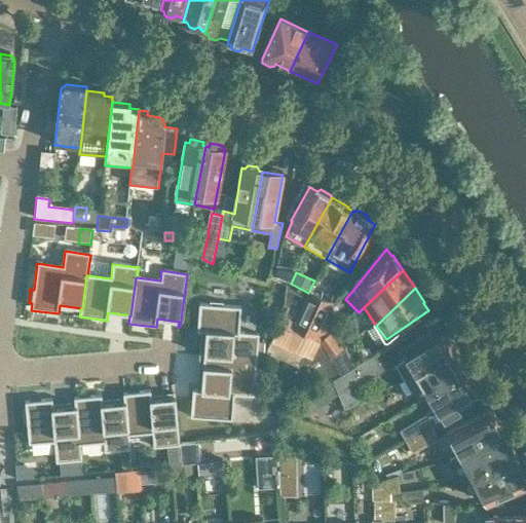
[(320,343),(321,342),(316,340),(292,329),(299,312),(300,310),(301,310),(307,299),(286,290),(284,307),(288,309),(272,343),(304,358),(301,364),(322,372),(329,386),(334,383),(340,379),(330,362),(320,343)]
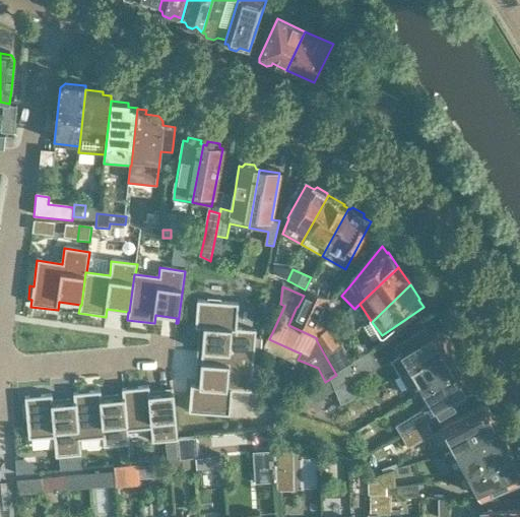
[(307,289),(304,296),(298,307),(297,307),(296,309),(288,325),(313,336),(320,321),(329,300),(307,289)]
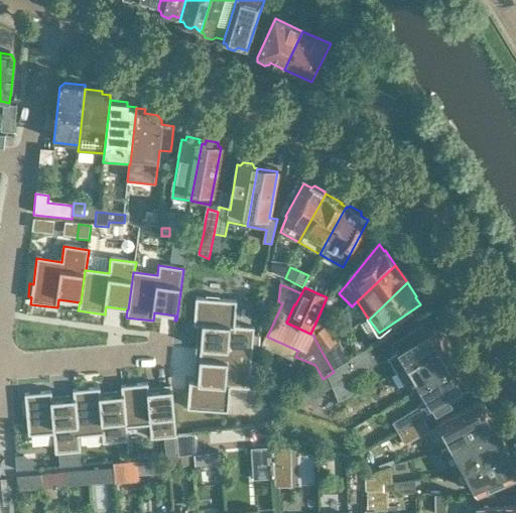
[(251,359),(253,329),(234,328),(236,302),(196,299),(194,327),(202,327),(200,349),(223,351),(223,357),(251,359)]
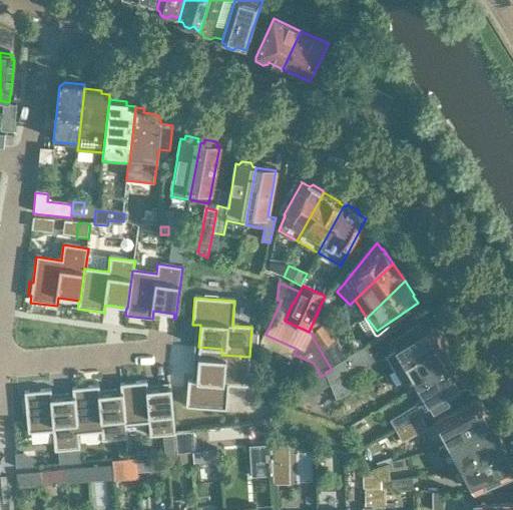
[(316,317),(309,332),(313,334),(326,324),(316,317)]
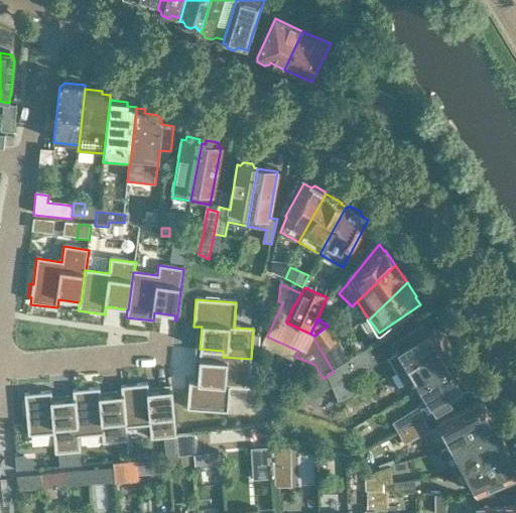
[(328,326),(314,336),(313,337),(324,355),(339,343),(340,342),(328,326)]
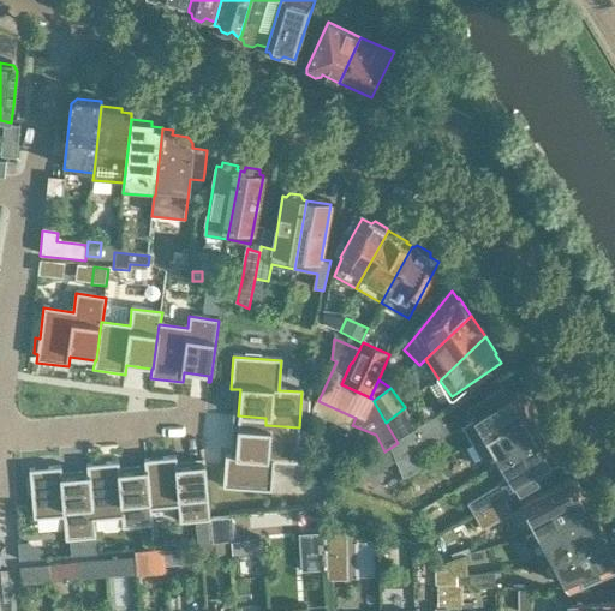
[(477,445),(532,412),(533,409),(535,403),(527,393),(523,390),(509,399),(506,393),(499,389),(469,407),(476,419),(464,426),(477,445)]
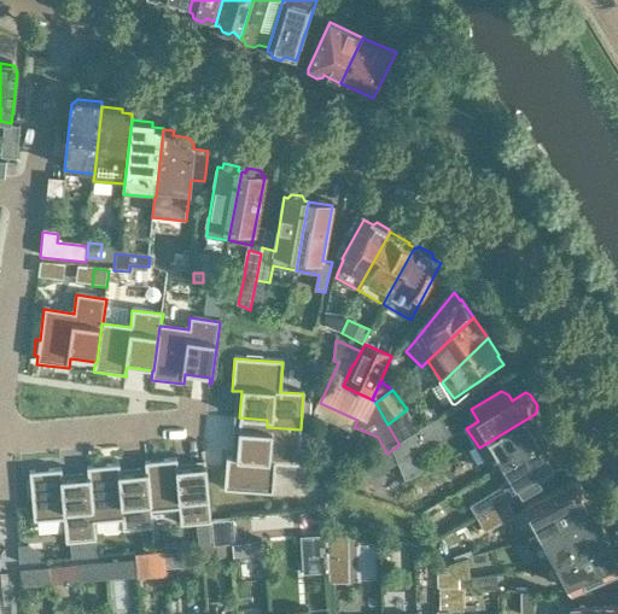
[(419,432),(406,410),(388,425),(400,445),(420,433),(419,432)]
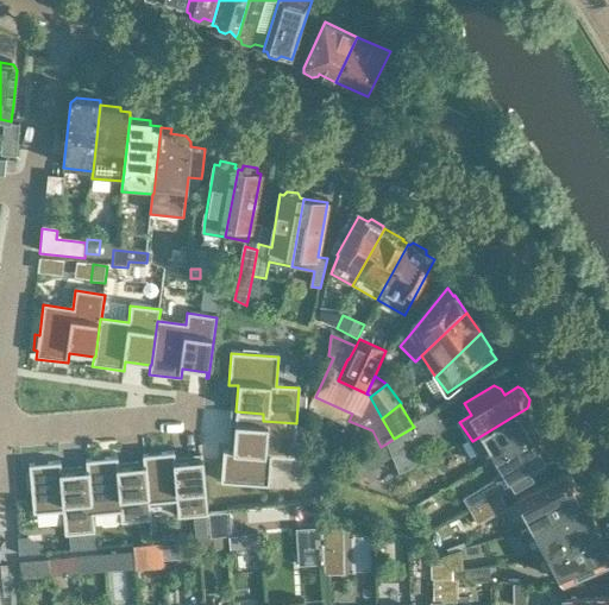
[(495,462),(542,433),(527,408),(472,441),(487,465),(494,460),(495,462)]
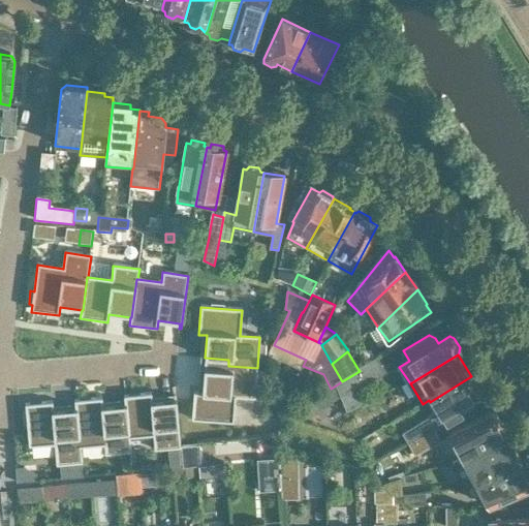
[(255,400),(257,368),(228,366),(228,360),(205,358),(203,394),(194,393),(192,421),(234,424),(236,399),(255,400)]
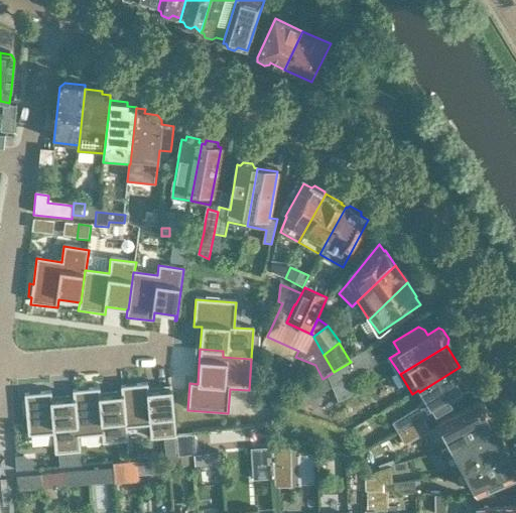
[(380,364),(371,350),(371,349),(350,361),(351,362),(334,372),(328,376),(335,392),(334,392),(339,403),(354,396),(348,381),(355,378),(380,364)]
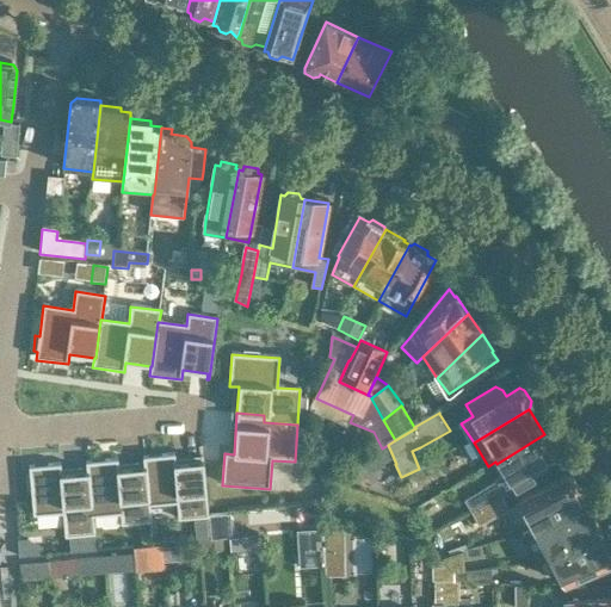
[(545,433),(544,434),(497,464),(505,478),(466,502),(471,513),(501,496),(517,488),(534,477),(547,470),(547,464),(544,460),(557,451),(559,444),(553,435),(545,433)]
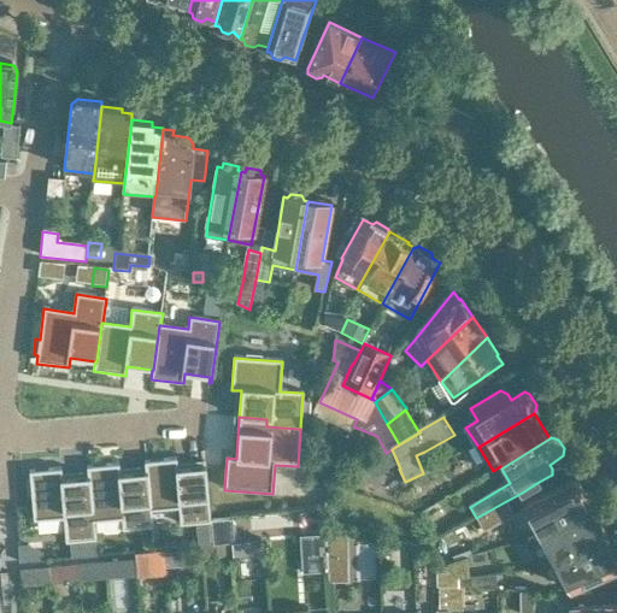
[(211,524),(205,461),(203,463),(203,467),(177,469),(177,460),(145,463),(146,472),(147,472),(151,512),(152,512),(178,510),(180,526),(211,524)]
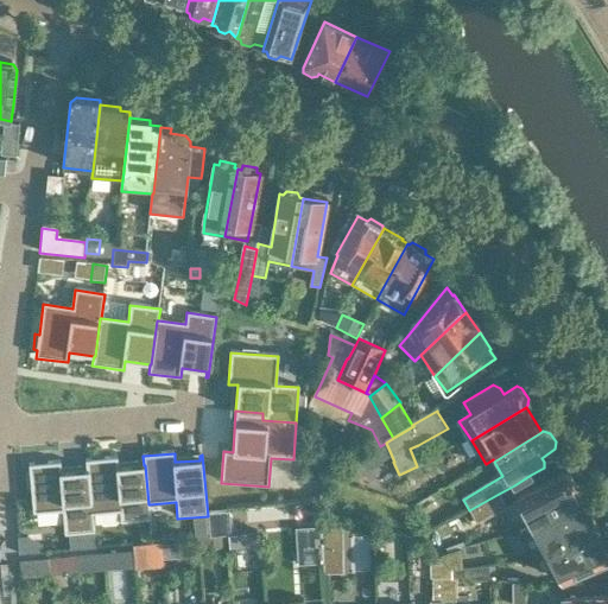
[(118,458),(86,461),(87,470),(88,470),(92,515),(93,515),(120,513),(121,523),(151,521),(150,504),(149,504),(145,465),(144,465),(119,468),(118,458)]
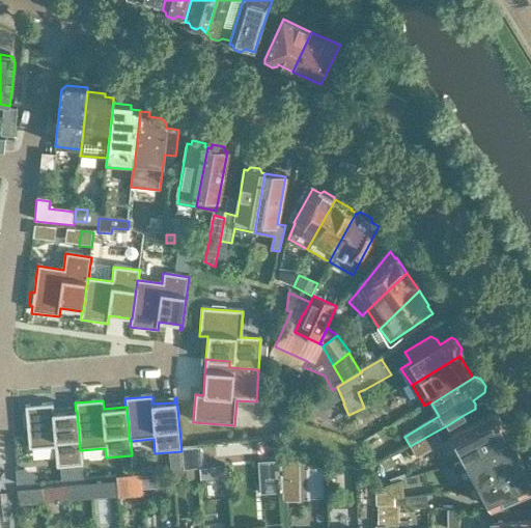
[(26,415),(23,415),(24,428),(27,428),(29,449),(55,447),(57,468),(83,466),(81,450),(80,450),(77,411),(76,411),(54,413),(53,405),(25,408),(26,415)]
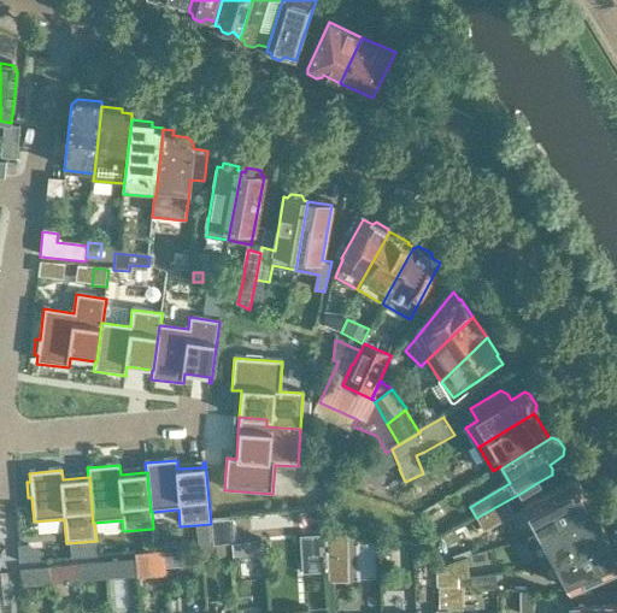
[(541,535),(593,510),(592,508),(594,505),(588,491),(583,491),(577,482),(527,507),(541,535)]
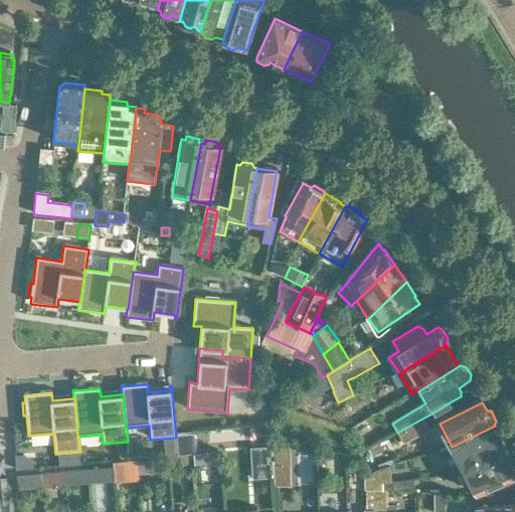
[(428,432),(422,418),(397,433),(403,445),(428,432)]
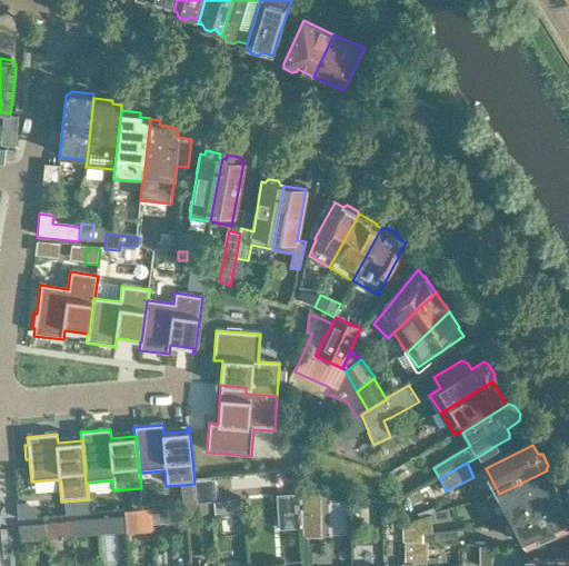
[(561,496),(547,470),(499,494),(485,502),(498,527),(513,519),(561,496)]
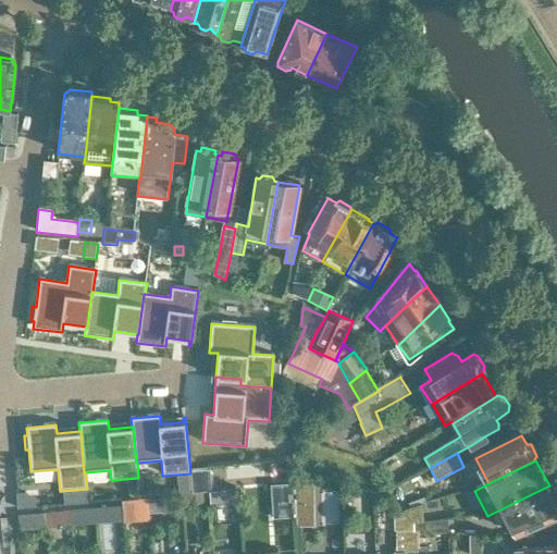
[(210,469),(190,470),(190,474),(193,494),(209,492),(212,492),(210,469)]
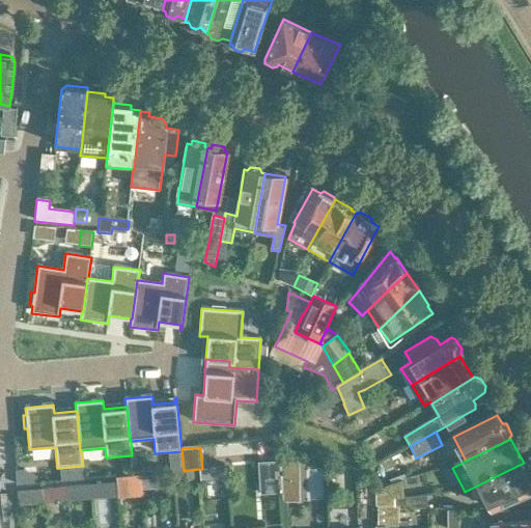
[(329,481),(329,467),(285,456),(282,470),(329,481)]
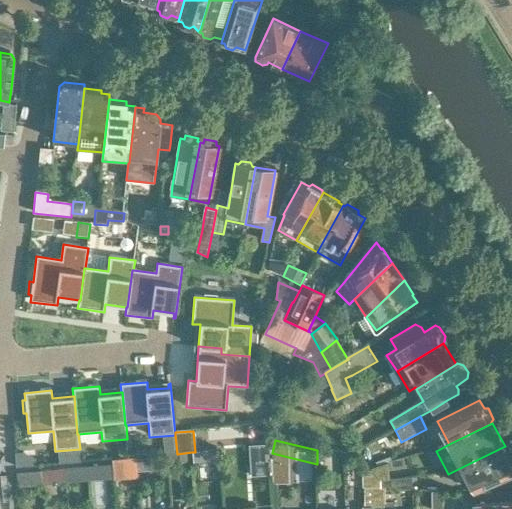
[(264,445),(250,446),(251,462),(252,477),(272,476),(272,453),(271,445),(264,445)]
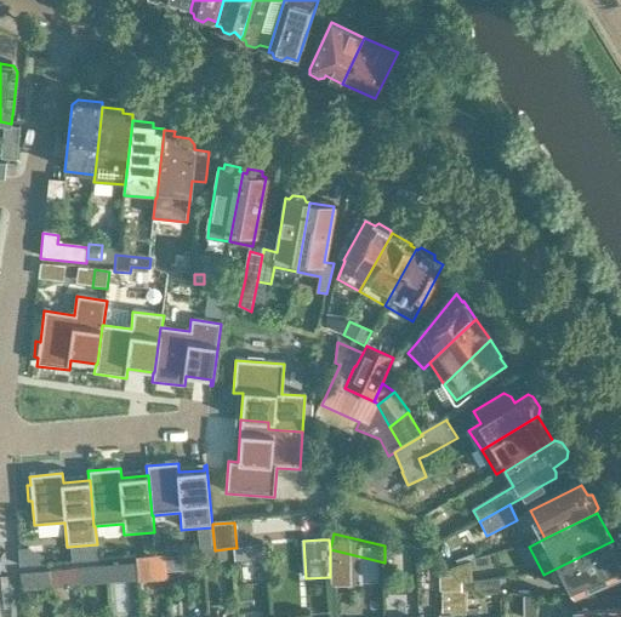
[(613,541),(560,566),(575,595),(575,600),(596,594),(596,586),(620,575),(620,548),(617,541),(613,541)]
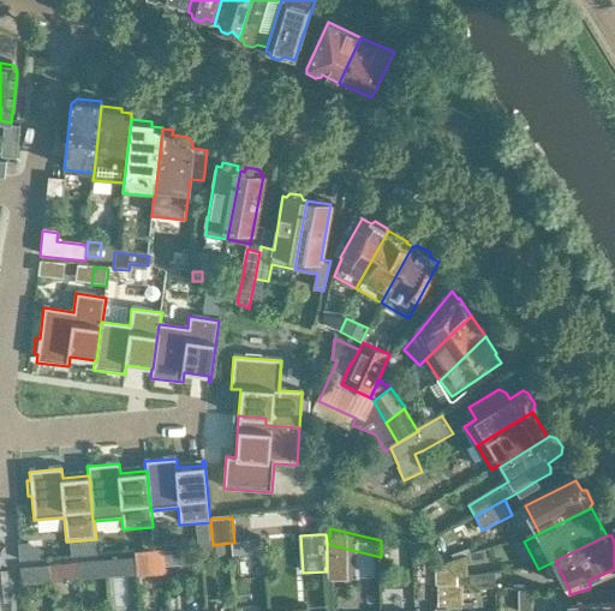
[(232,555),(231,543),(213,545),(201,546),(202,558),(232,555)]
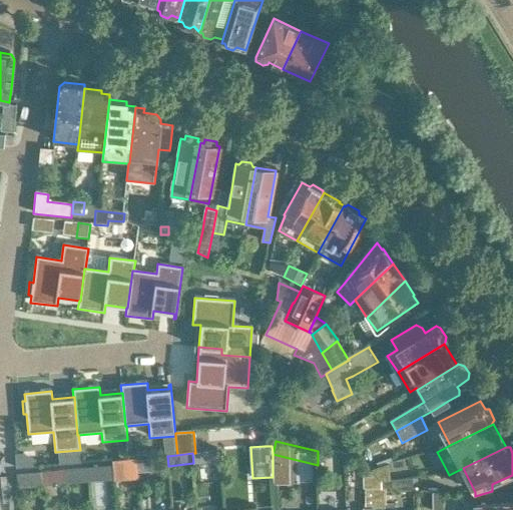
[(158,457),(139,458),(140,469),(159,468),(158,457)]
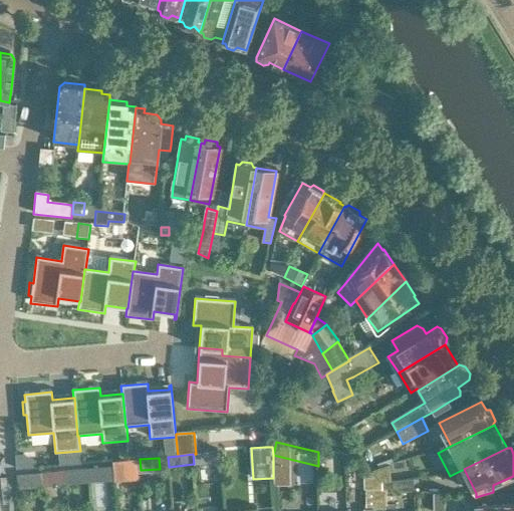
[(100,469),(88,470),(89,484),(102,483),(100,469)]
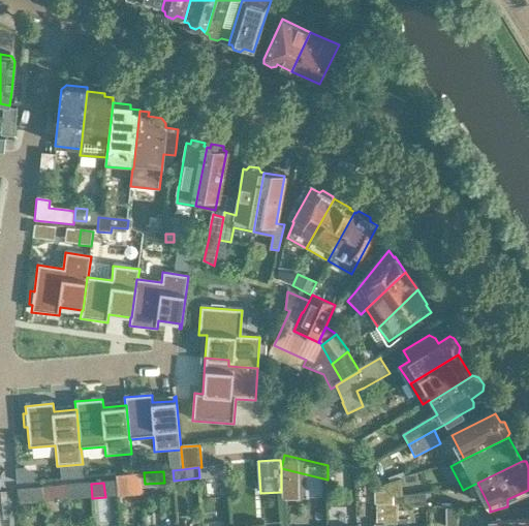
[(81,484),(67,485),(68,499),(82,498),(81,484)]
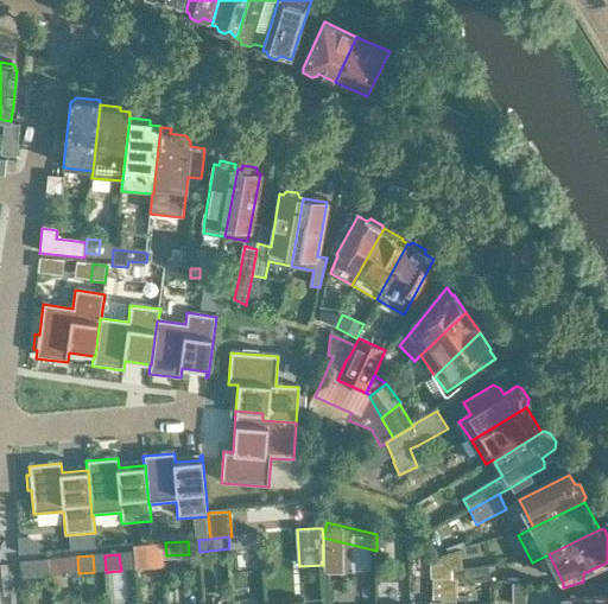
[(78,574),(77,557),(50,559),(50,560),(51,577),(78,574)]
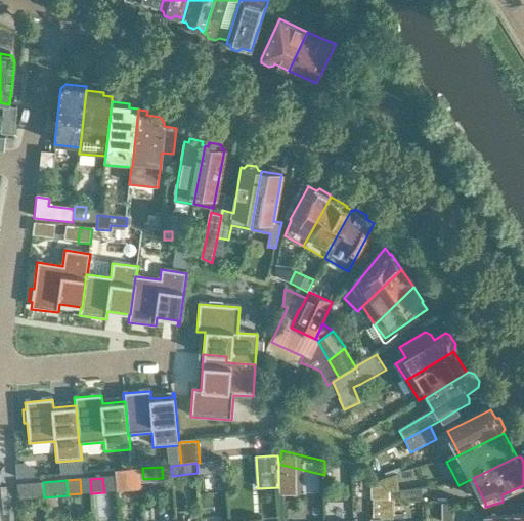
[(43,483),(43,482),(18,484),(19,500),(44,497),(43,483)]
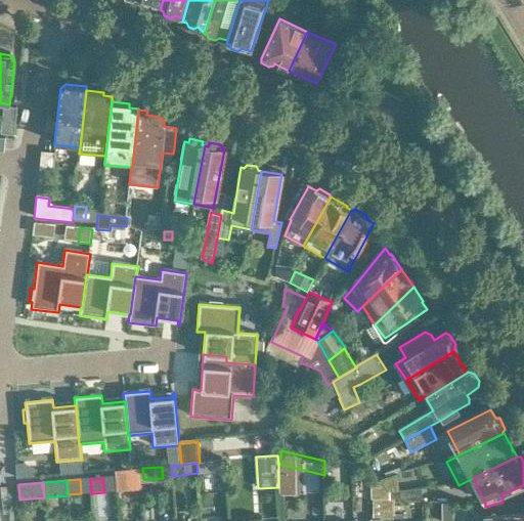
[(416,490),(390,494),(391,502),(394,502),(417,503),(416,490)]
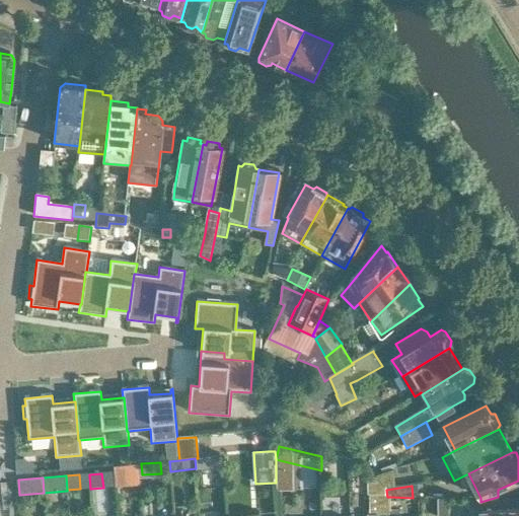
[(390,515),(390,513),(390,497),(387,497),(370,495),(370,515),(390,515)]
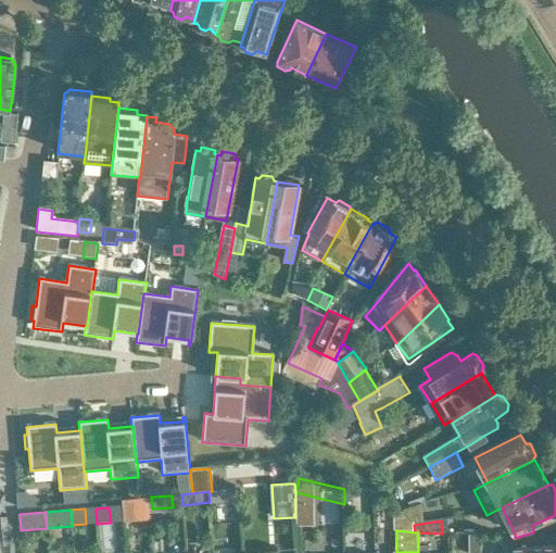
[(555,552),(555,547),(534,548),(533,532),(515,538),(515,552),(555,552)]
